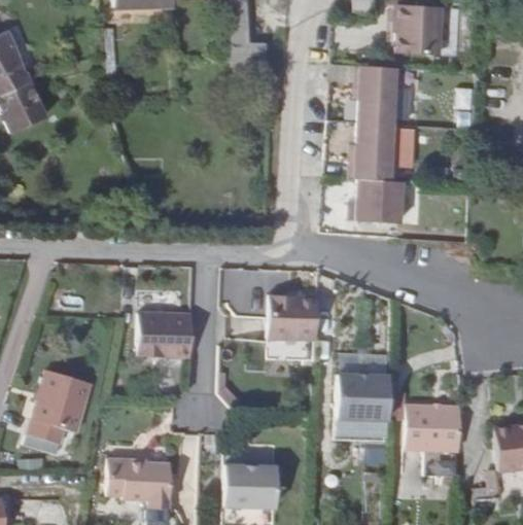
[(172,0),(115,0),(116,9),(172,9),(172,0)]
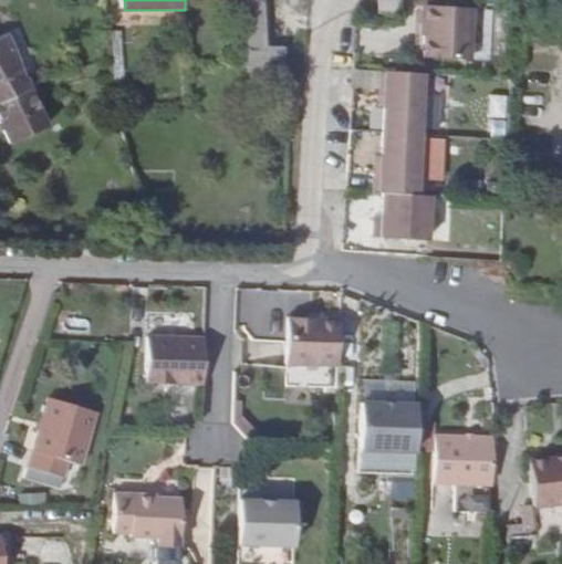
[(185,0),(185,10),(185,28),(197,28),(196,0),(185,0)]
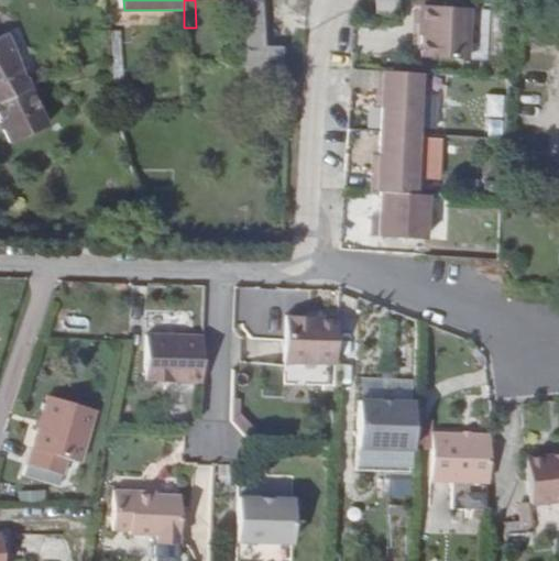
[(388,11),(388,0),(368,0),(369,10),(388,11)]
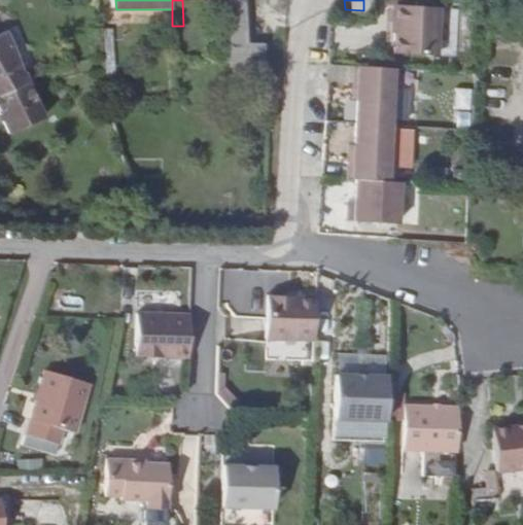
[(431,14),(430,0),(389,0),(389,13),(431,14)]
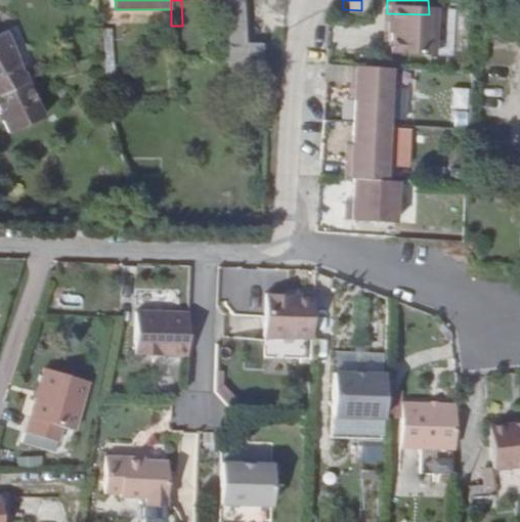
[(228,58),(245,57),(246,45),(245,41),(241,10),(241,1),(227,1),(228,58)]
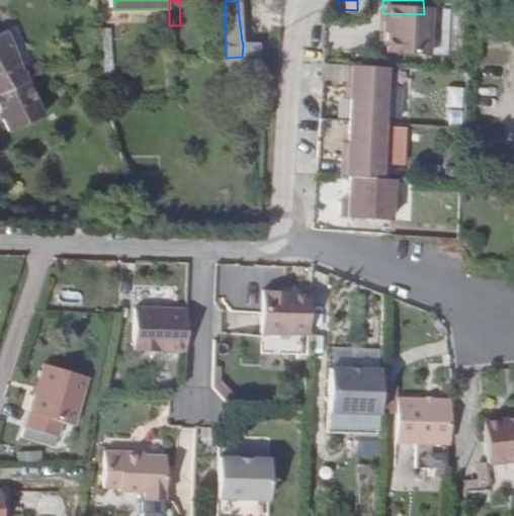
[(424,30),(424,14),(382,13),(382,27),(424,30)]
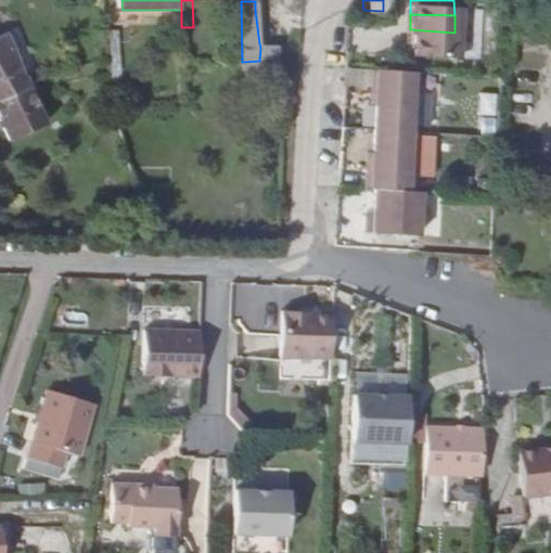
[(0,99),(28,86),(25,79),(8,41),(0,44),(0,99)]
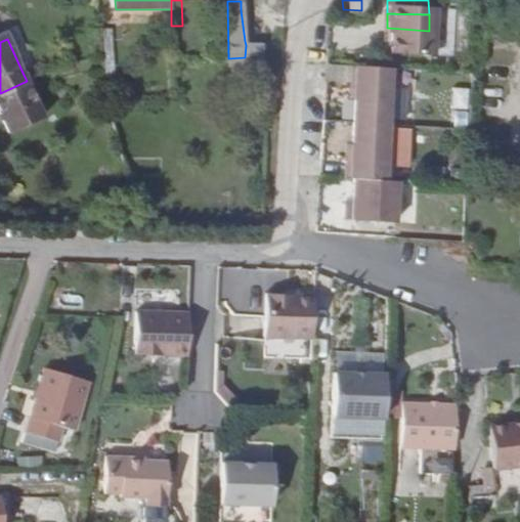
[(245,63),(261,63),(261,46),(246,45),(245,57),(245,63)]
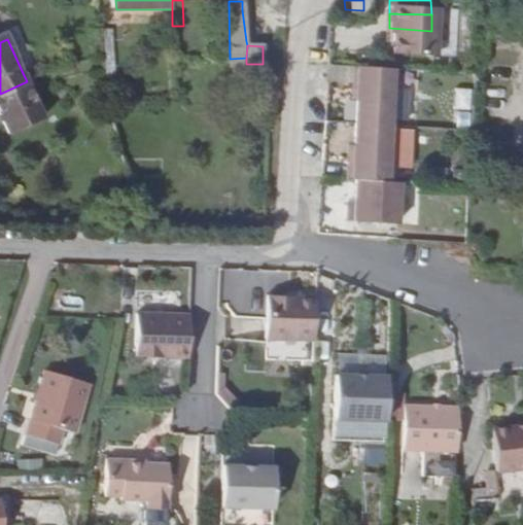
[(355,65),(388,66),(389,46),(350,45),(350,65),(355,65)]
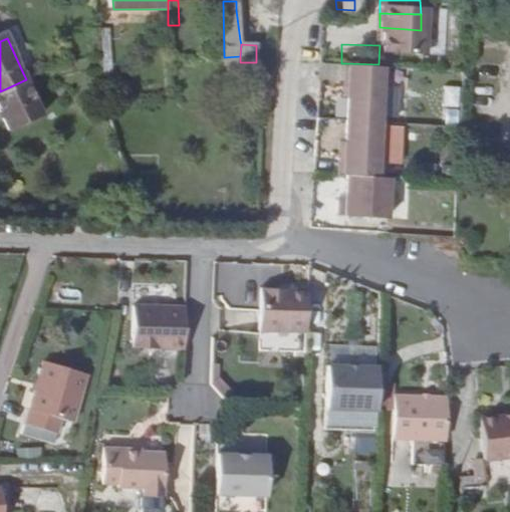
[(345,91),(377,92),(378,64),(346,63),(345,91)]
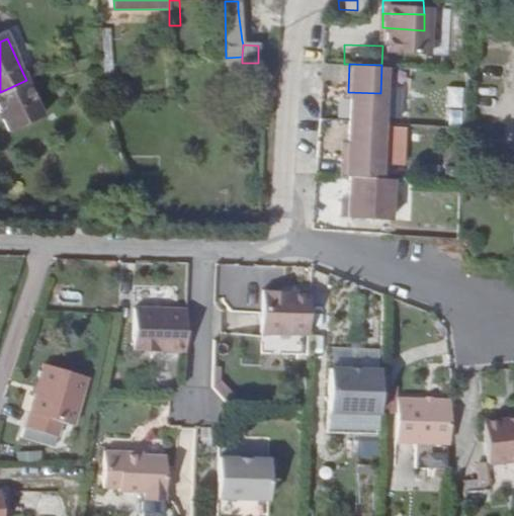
[(462,127),(464,89),(449,88),(447,126),(462,127)]
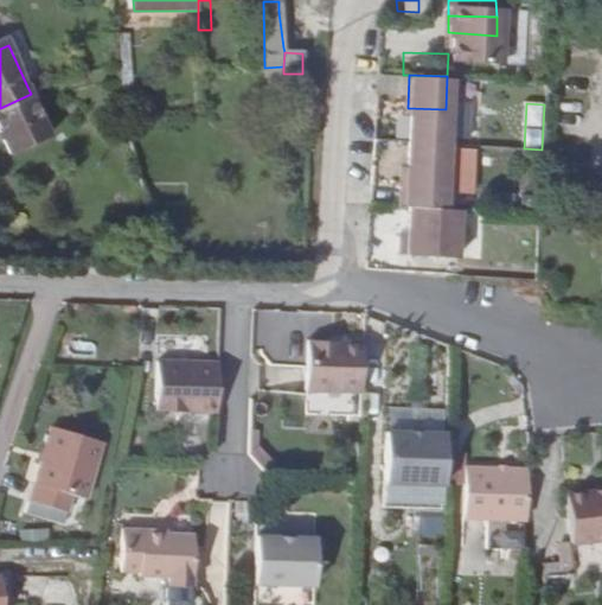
[(408,108),(408,140),(444,141),(446,109),(408,108)]
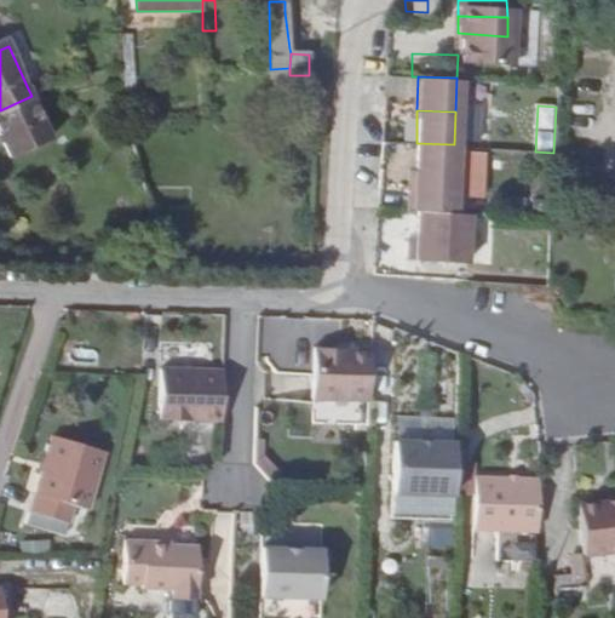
[(407,166),(407,176),(454,177),(454,144),(417,143),(415,166),(407,166)]
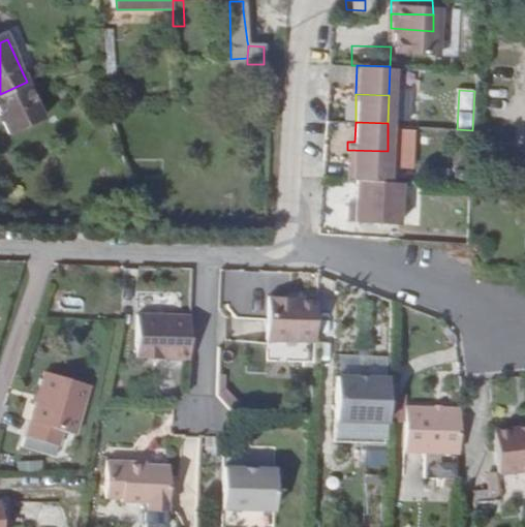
[(388,151),(347,150),(347,158),(387,160),(388,151)]
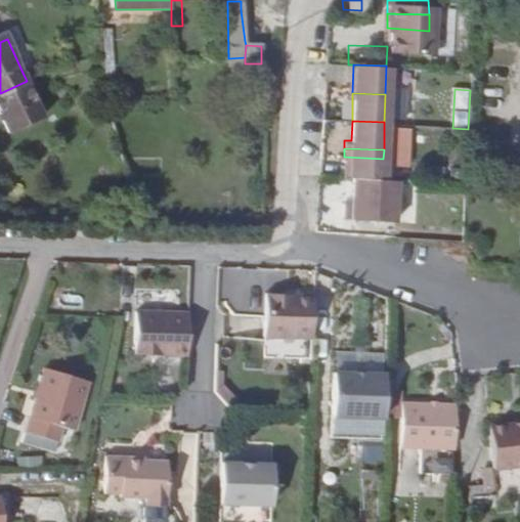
[(347,217),(397,218),(397,177),(355,176),(354,200),(347,200),(347,217)]
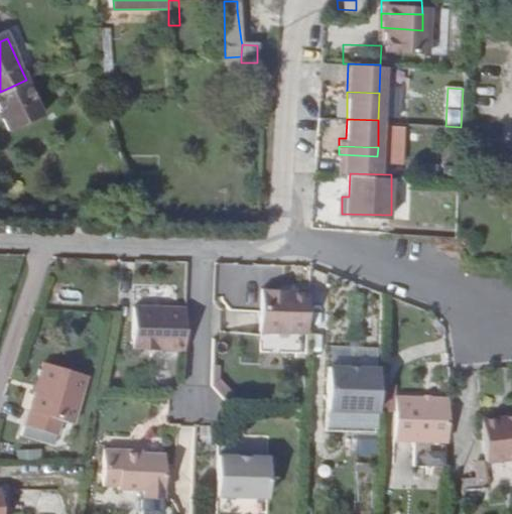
[(312,332),(313,287),(265,286),(264,331),(312,332)]
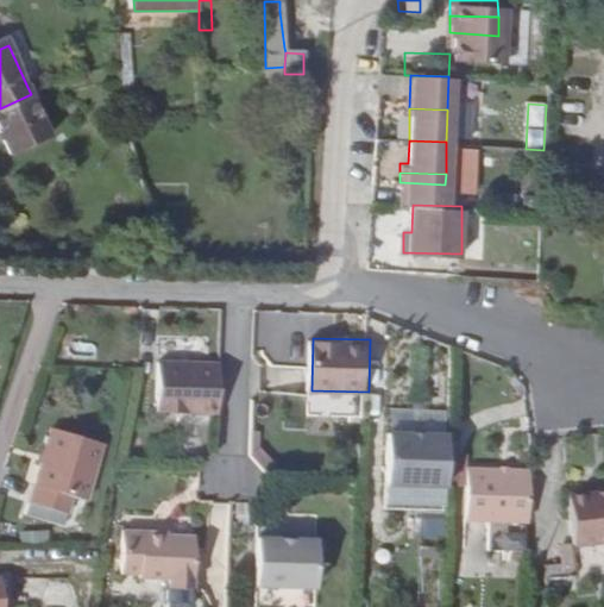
[(287,345),(262,343),(258,393),(303,395),(304,363),(285,362),(287,345)]
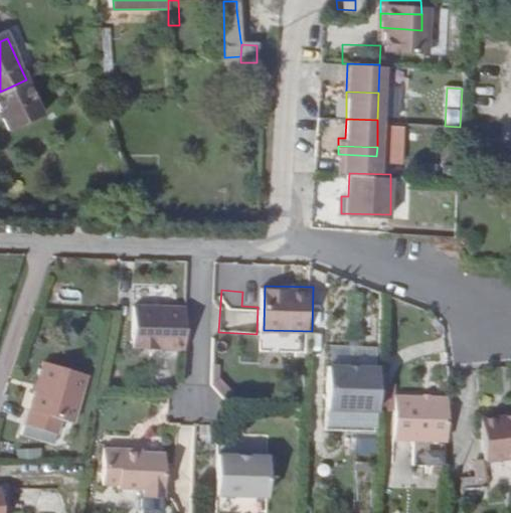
[(142,348),(193,351),(194,309),(144,306),(142,348)]
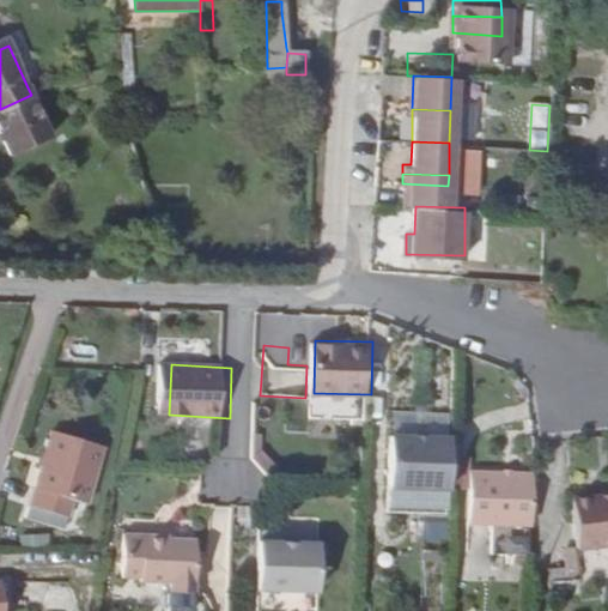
[(109,448),(60,434),(35,520),(70,530),(79,502),(92,503),(109,448)]
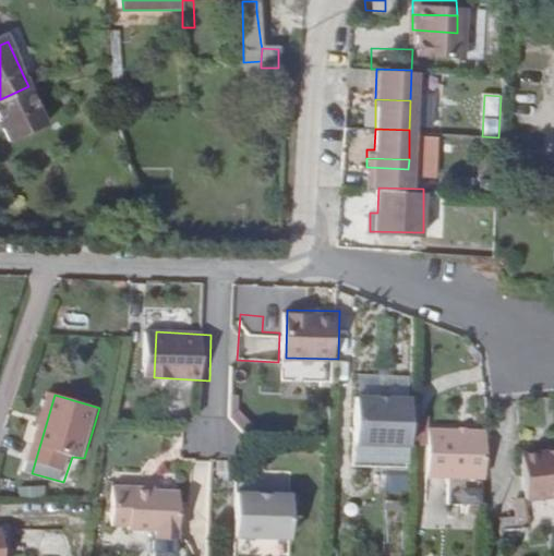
[(360,395),(359,442),(412,444),(414,397),(360,395)]
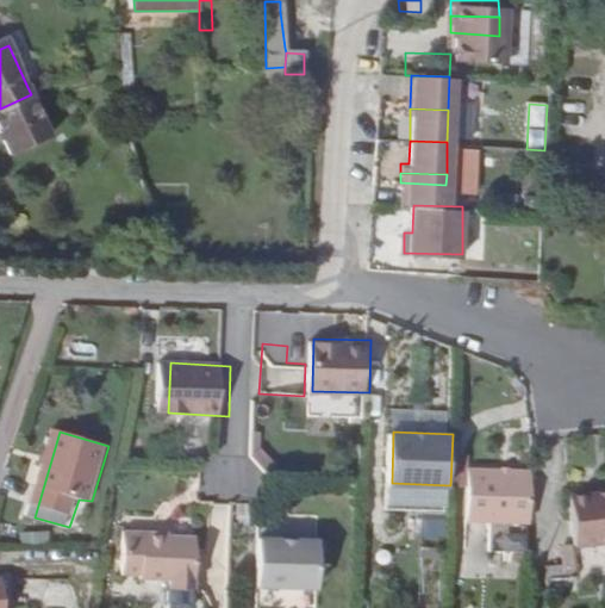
[(468,517),(534,517),(535,469),(471,467),(468,517)]
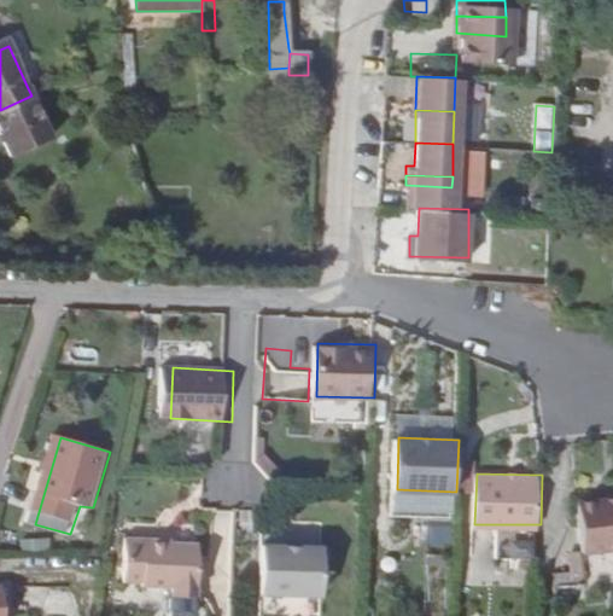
[(585,551),(612,547),(612,497),(582,500),(585,551)]
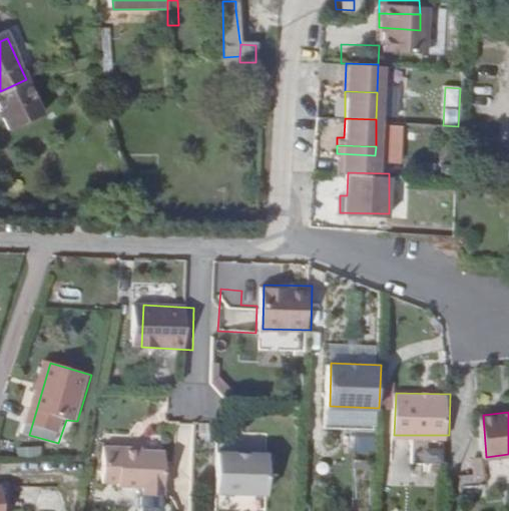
[(424,445),(423,466),(442,467),(443,446),(424,445)]
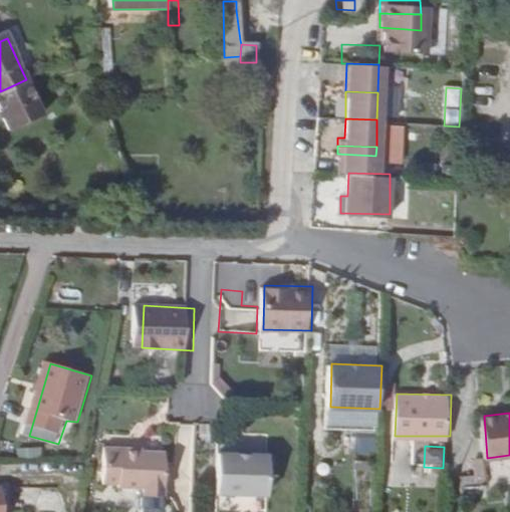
[(126,451),(114,450),(112,485),(126,485),(126,487),(153,488),(154,491),(169,492),(171,455),(126,453),(126,451)]
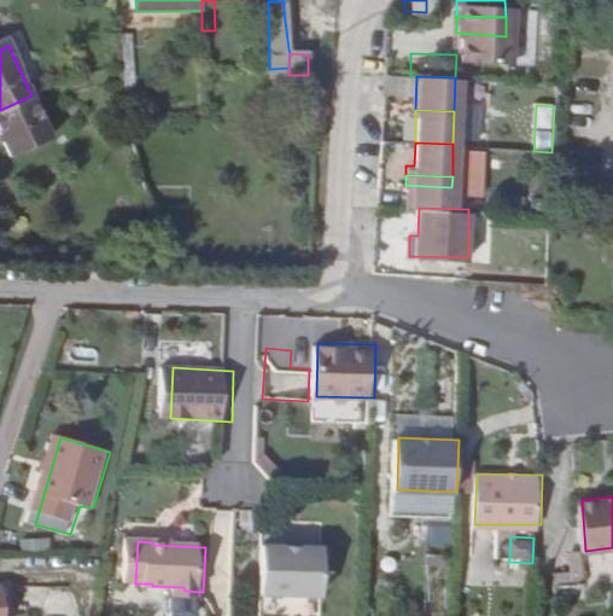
[(326,548),(305,547),(289,547),(269,546),(267,596),(325,598),(326,548)]
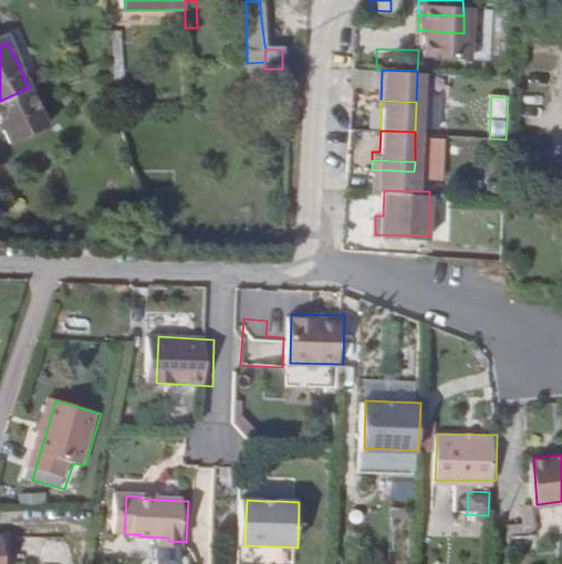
[(13,563),(14,532),(0,532),(0,563),(13,563)]
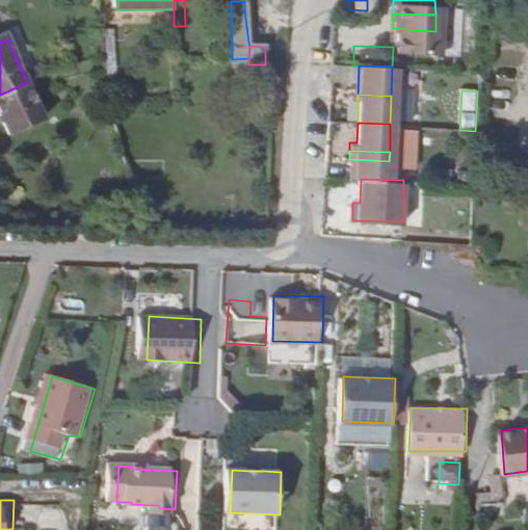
[(16,507),(16,529),(64,529),(66,508),(16,507)]
